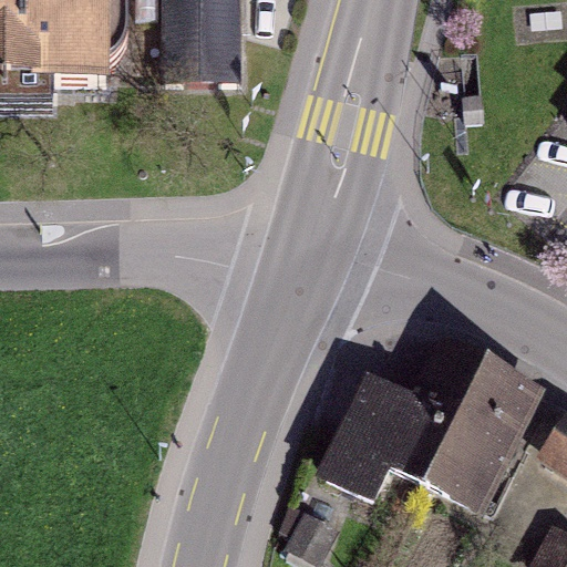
[(102,0),(0,0),(0,88),(103,90),(102,0)]
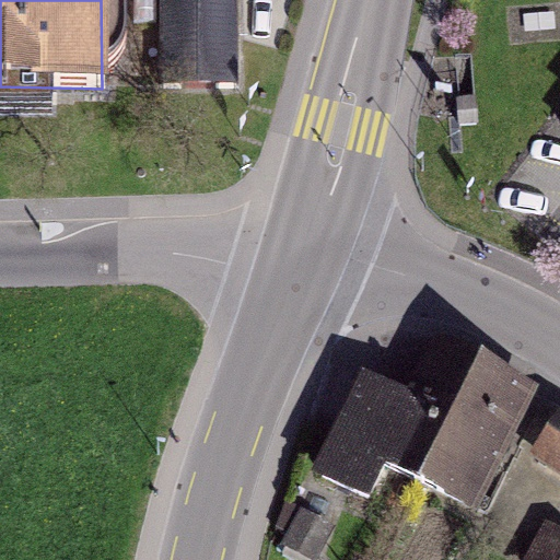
[(155,0),(160,105),(237,103),(234,0),(155,0)]
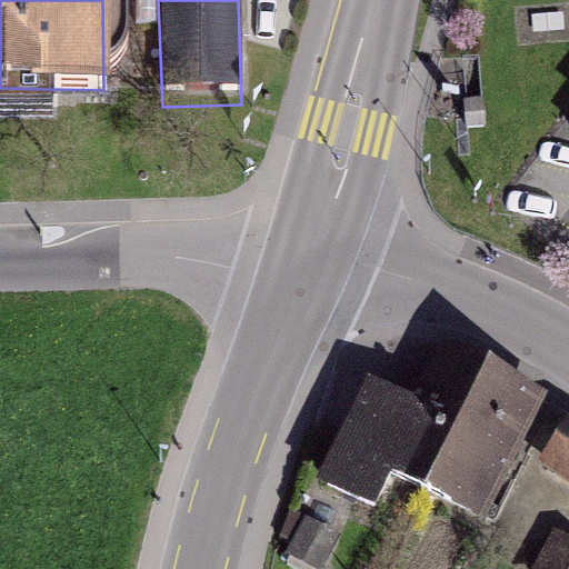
[(421,398),(379,378),(329,485),(375,506),(391,471),(485,516),(539,401),(441,355),(421,398)]
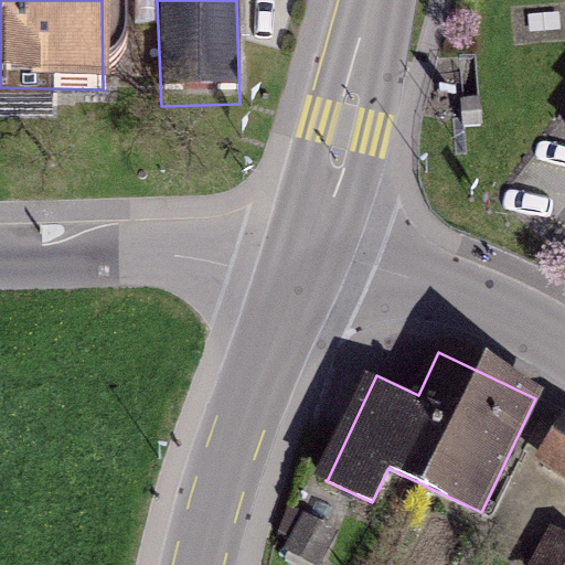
[(564,419),(541,459),(564,473),(564,419)]
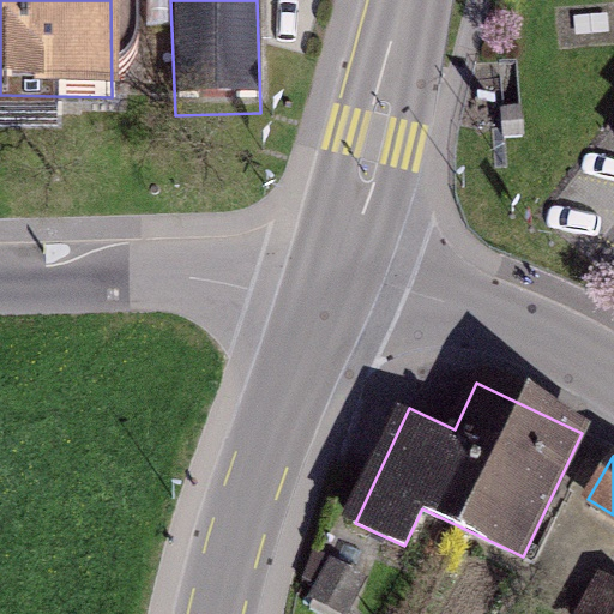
[(323,545),(308,613),(356,613),(368,554),(323,545)]
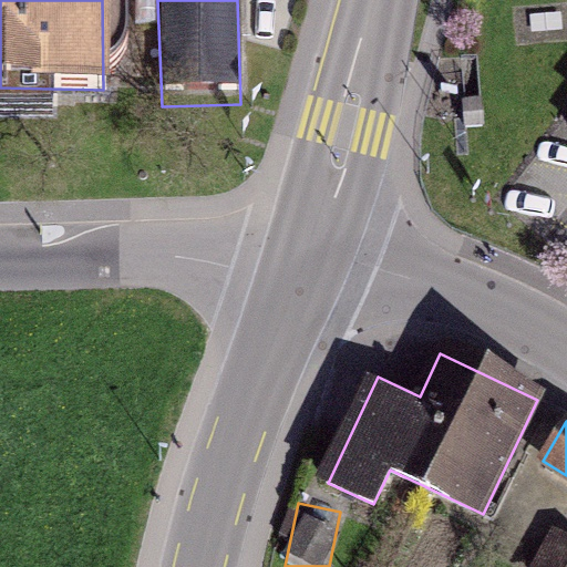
[(566,566),(566,547),(545,542),(537,566),(566,566)]
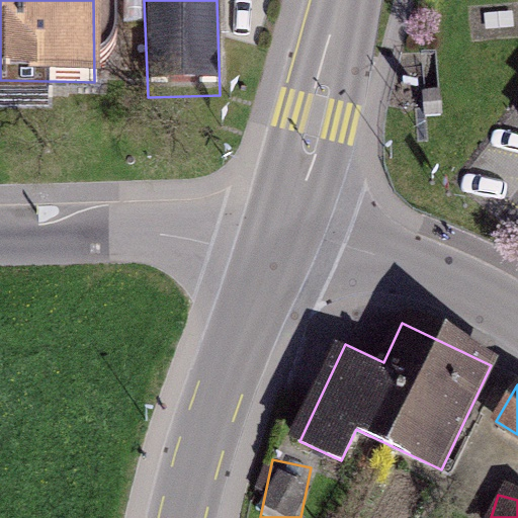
All buildings are outlined.
